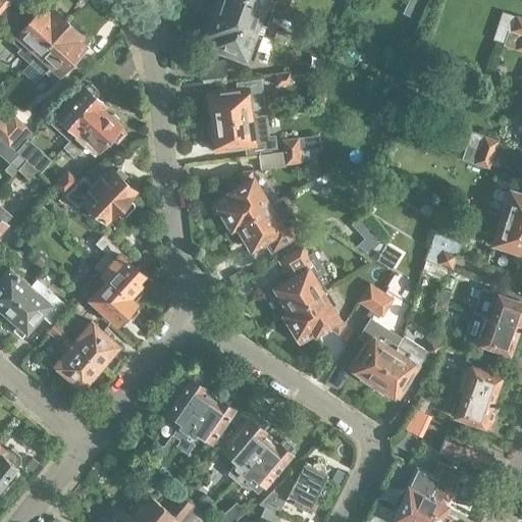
[(0,0),(0,20),(0,21),(18,1),(17,0),(0,0)]
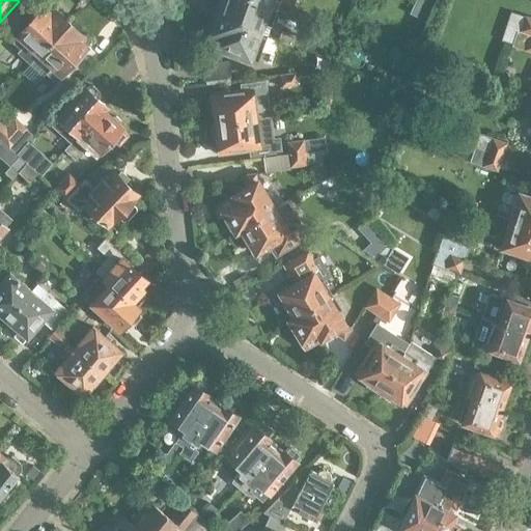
[(247,0),(222,0),(217,17),(262,33),(266,25),(271,27),(277,10),(247,0)]
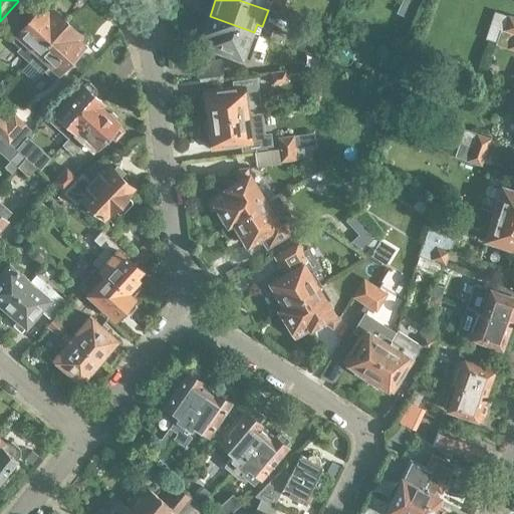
[(271,11),(274,3),(271,2),(271,0),(239,0),(268,10),(271,11)]
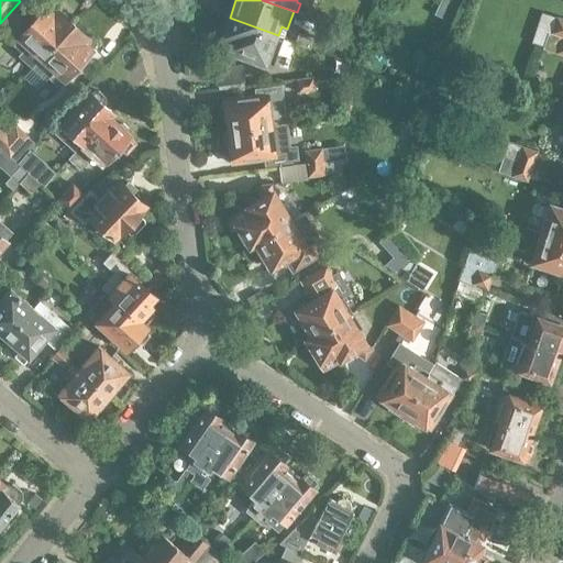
[(31,68),(39,59),(73,22),(58,9),(57,4),(55,1),(51,2),(15,39),(17,40),(12,44),(21,52),(17,55),(31,68)]
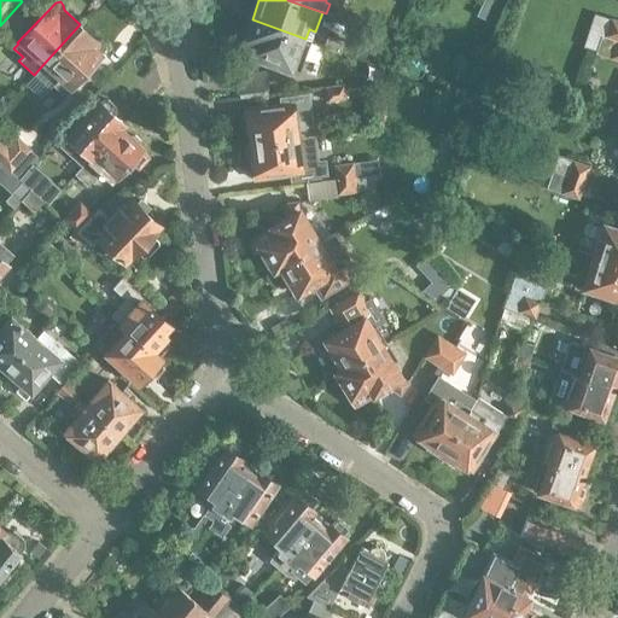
[(338,6),(334,17),(334,18),(350,24),(354,13),(338,6)]
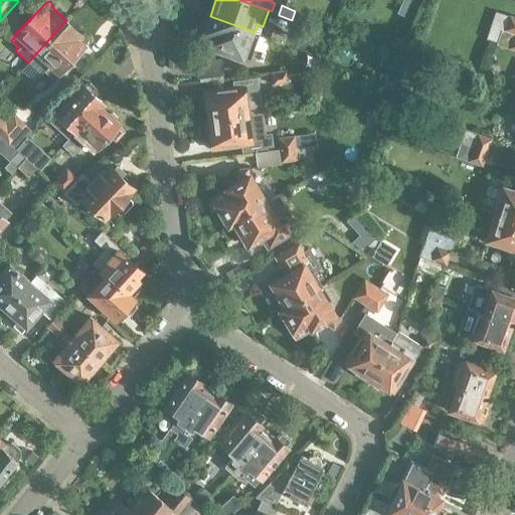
[(495,10),(487,37),(497,40),(501,30),(504,31),(504,30),(509,15),(495,10)]
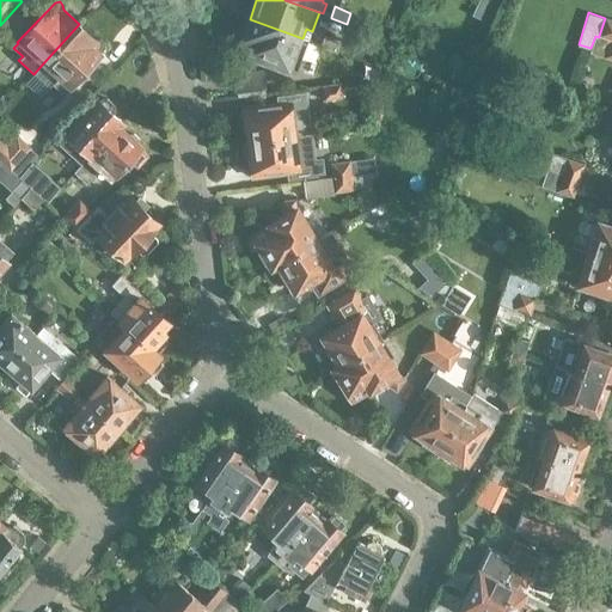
[(599,36),(611,40),(611,19),(605,18),(599,36)]
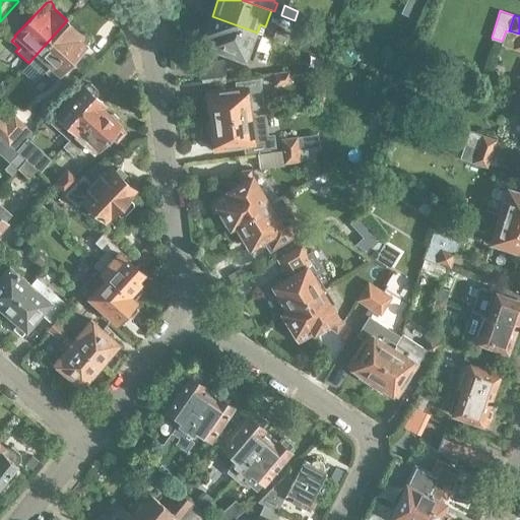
[(262,35),(257,33),(212,16),(206,33),(213,36),(210,46),(230,53),(229,56),(241,61),(242,57),(248,59),(251,49),(256,50),(262,35)]
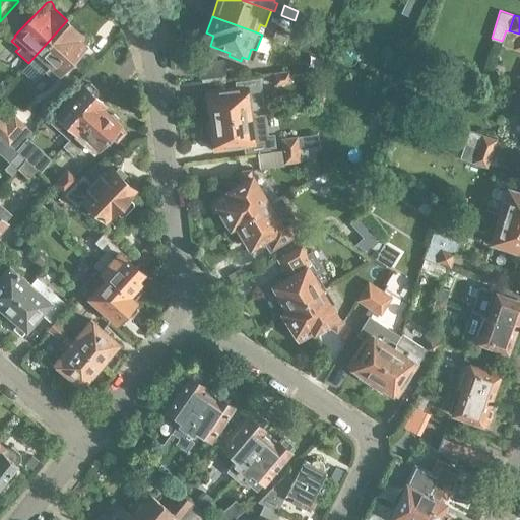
[(80,33),(67,20),(36,55),(28,63),(42,74),(45,71),(52,78),(57,73),(58,74),(87,42),(88,36),(85,33),(80,33)]
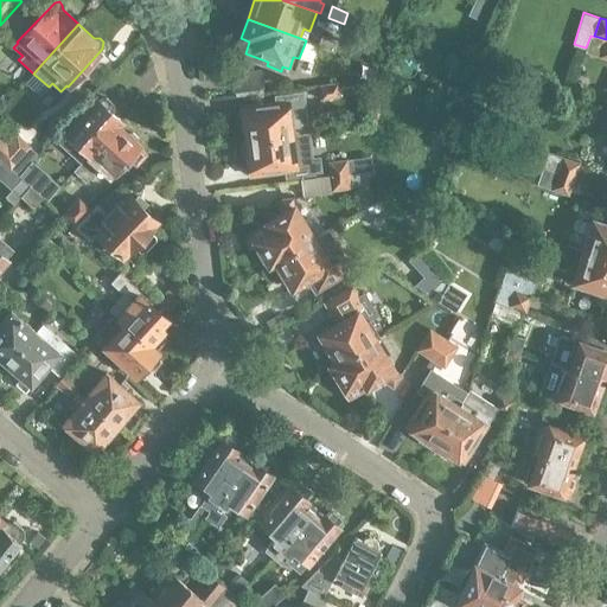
[(333,52),(338,42),(321,36),(318,46),(333,52)]
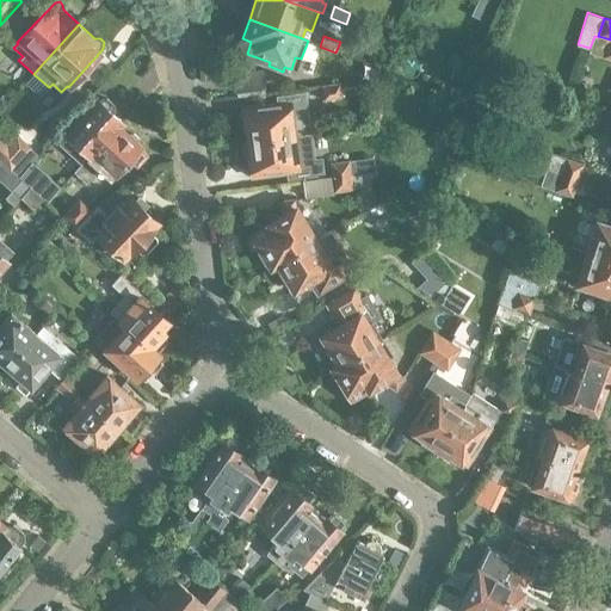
[(610,39),(598,36),(598,37),(594,36),(590,48),(588,53),(610,60),(610,39)]
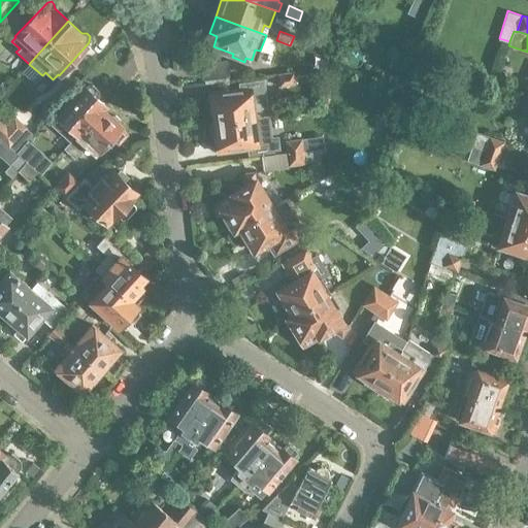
[(225,61),(201,64),(203,79),(227,76),(225,61)]
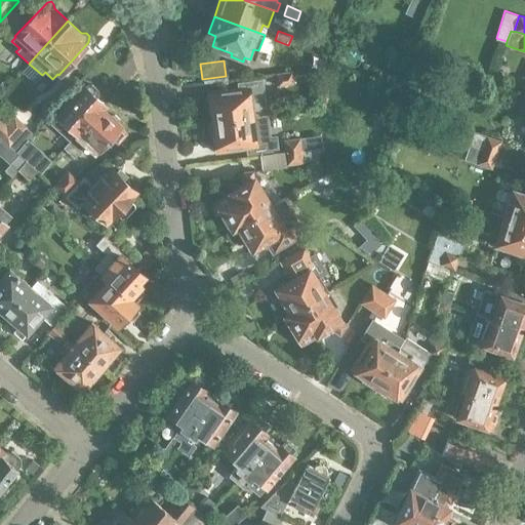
[(289,72),(275,74),(277,86),(294,84),(292,72),(289,72)]
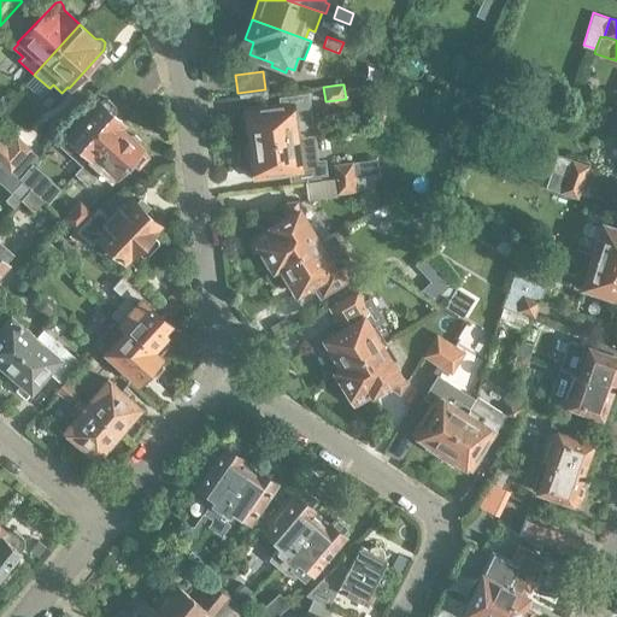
[(245,145),(313,135),(312,119),(309,94),(281,98),(282,105),(247,110),(250,128),(244,129),(245,145)]
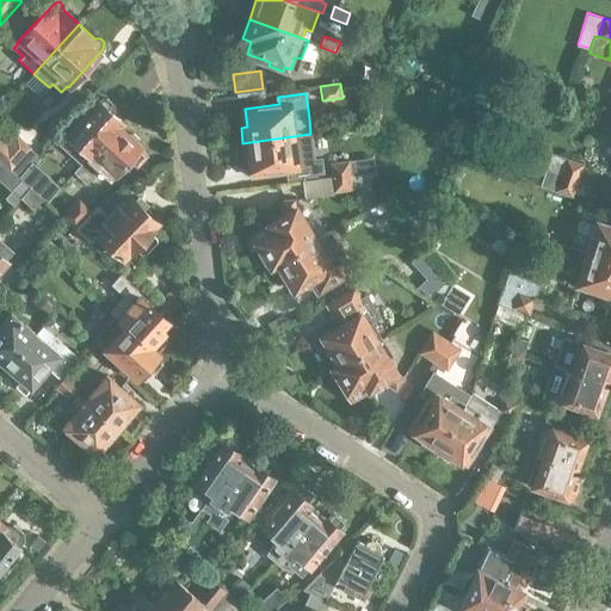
[(81,165),(90,158),(119,125),(122,122),(98,99),(65,135),(57,143),(81,165)]
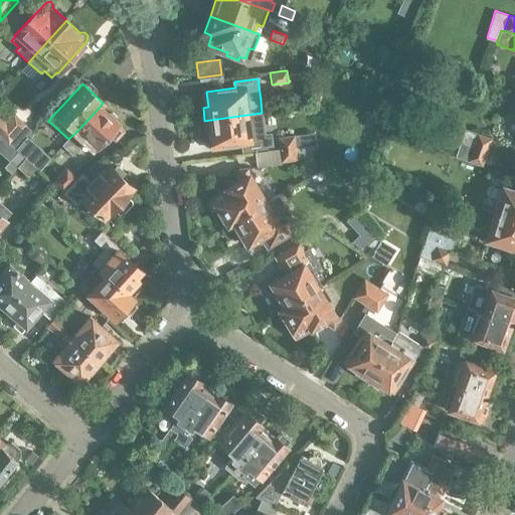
[(75,133),(63,146),(72,154),(83,143),(93,152),(109,135),(116,141),(125,131),(118,125),(120,123),(101,106),(75,133)]
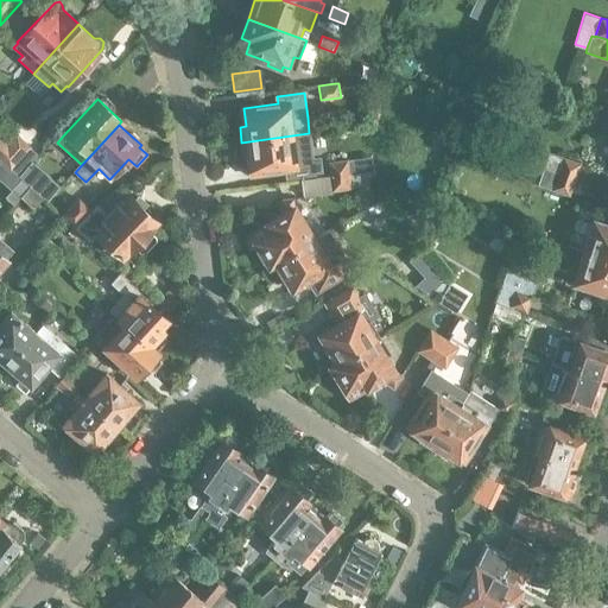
[(309,133),(241,143),(244,158),(249,157),(252,175),(286,170),(287,178),(315,175),(315,181),(349,175),(348,159),(328,162),(327,160),(323,158),(312,160),(309,133)]
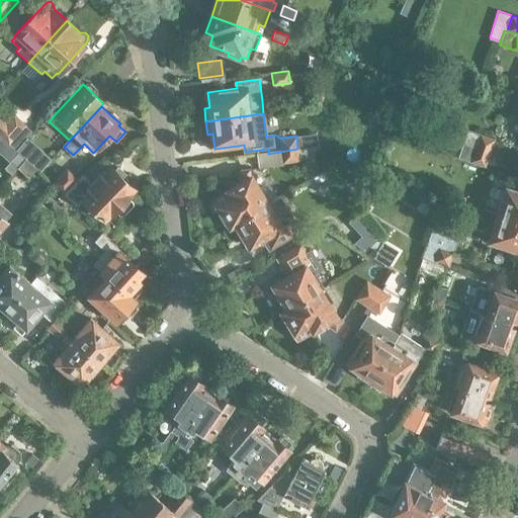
[(0,135),(4,139),(16,151),(33,132),(14,114),(6,123),(0,116),(0,135)]
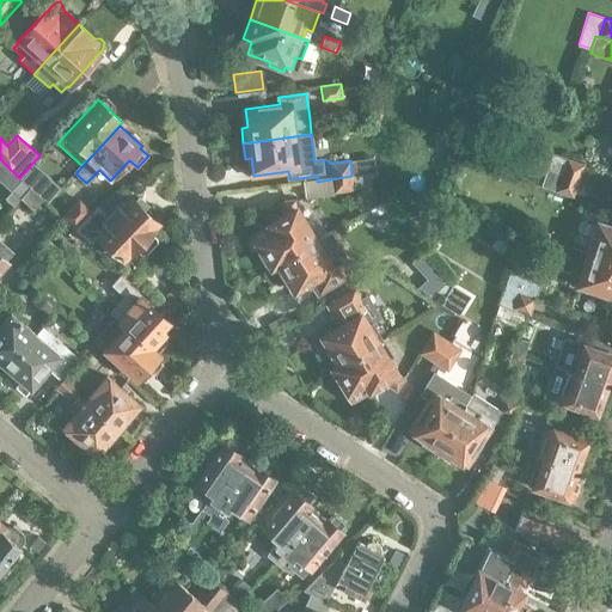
[(546,170),(580,181),(585,164),(552,153),(548,169),(546,170)]
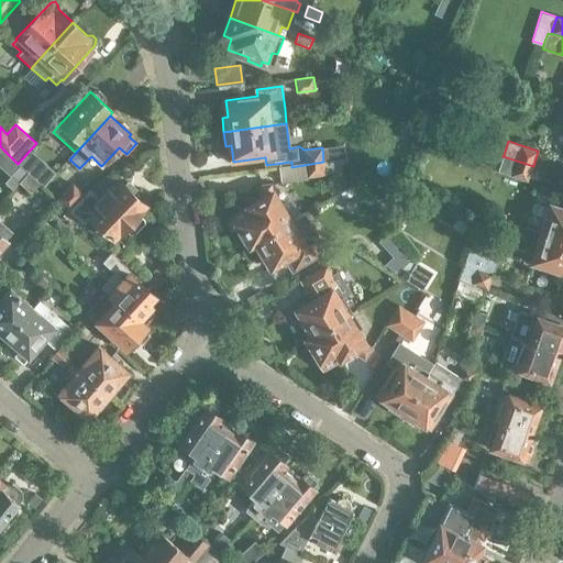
[(342,159),(342,165),(348,164),(345,147),(335,148),(338,161),(342,159)]
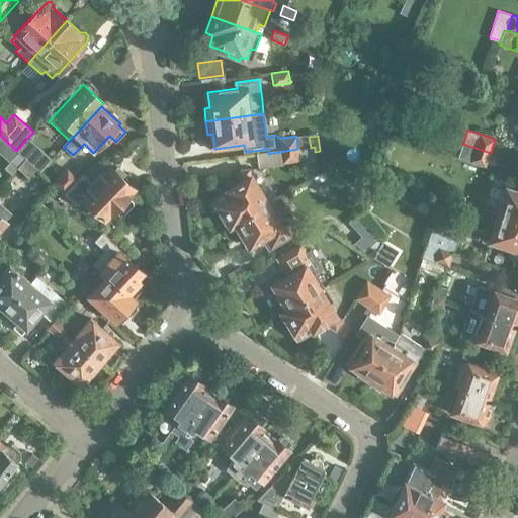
[(462,144),(463,143),(453,139),(448,154),(457,158),(462,144)]
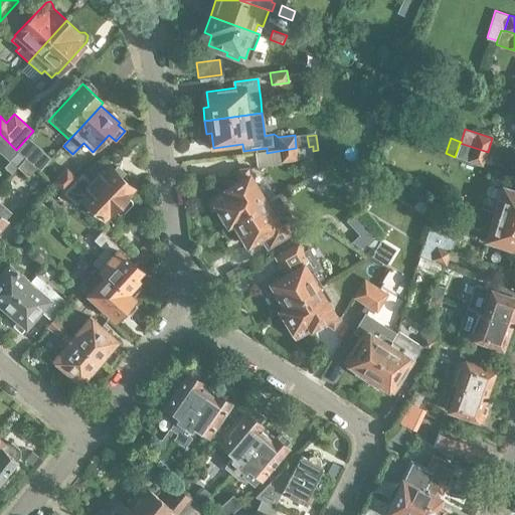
[(48,161),(60,149),(52,142),(41,154),(48,161)]
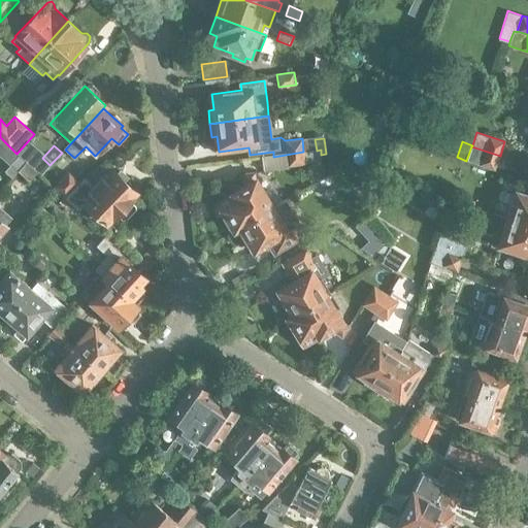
[(495,170),(500,156),(471,146),(466,161),(495,170)]
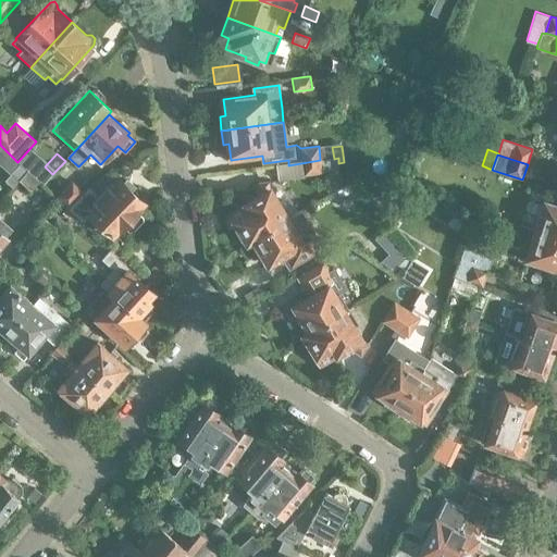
[(299,212),(299,211),(280,181),(305,177),(304,176),(322,173),(339,170),(338,163),(338,158),(334,159),(320,160),(288,165),(277,166),(279,181),(256,183),(258,196),(229,214),(247,245),(252,240),(299,212)]
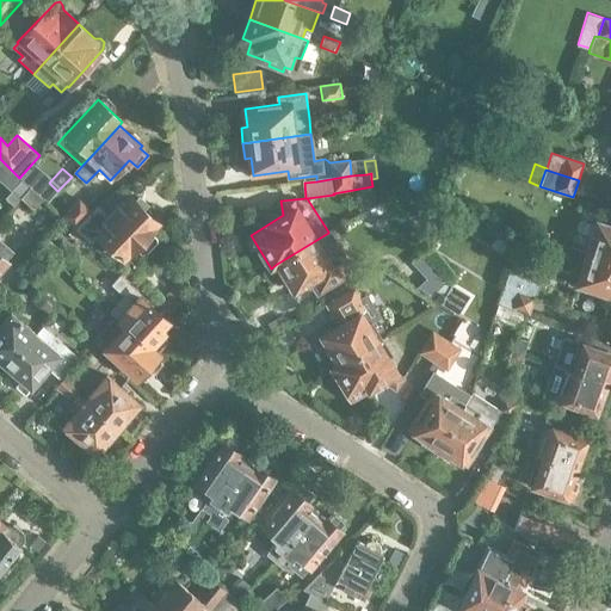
[(23,180),(5,198),(13,207),(22,198),(31,187),(23,180)]
